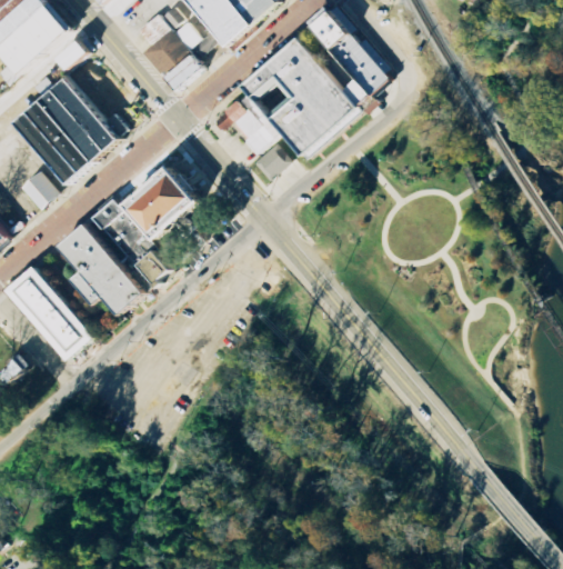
[(0,65),(2,68),(0,69),(0,81),(4,86),(67,32),(38,0),(0,0),(0,65)]
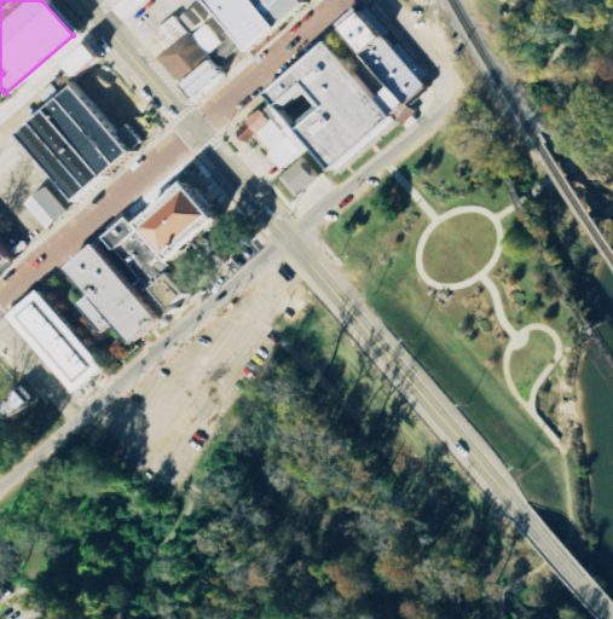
[(247,0),(270,27),(271,28),(242,52),(196,0),(247,0)]
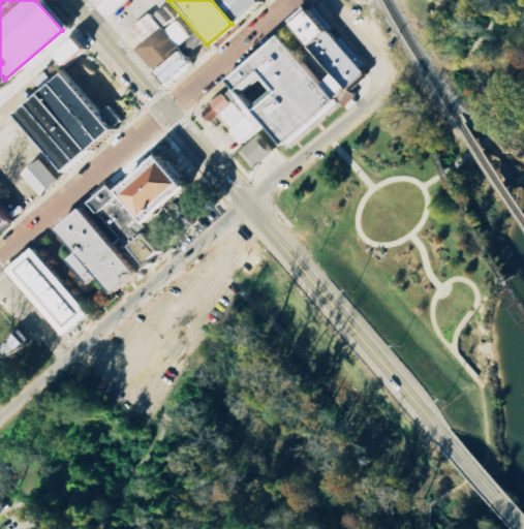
[(211,0),(230,23),(254,2),(252,0),(211,0)]
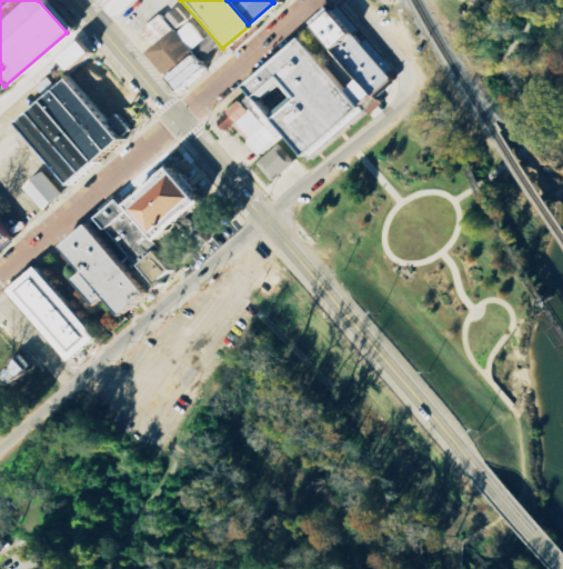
[(183,21),(172,8),(162,18),(172,30),(183,21)]
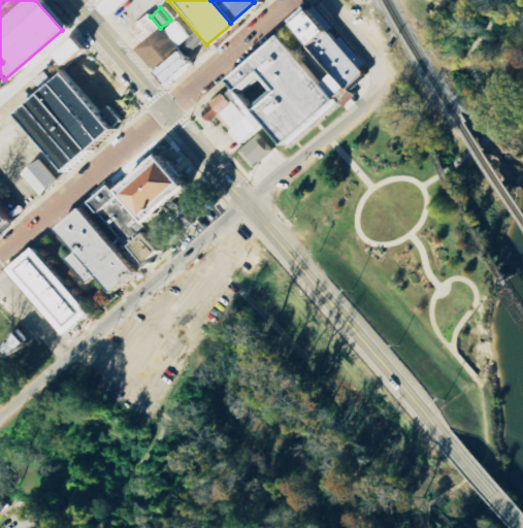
[(286,25),(301,10),(359,74),(342,89),(286,25)]
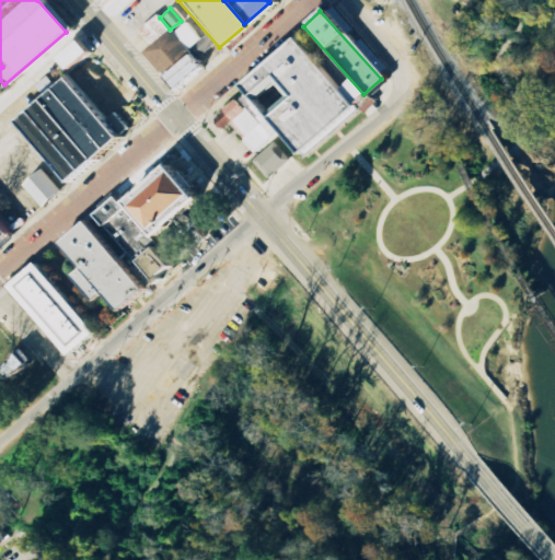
[(198,67),(191,58),(209,44),(201,34),(192,42),(178,25),(170,33),(153,13),(131,31),(145,46),(137,53),(168,91),(198,67)]
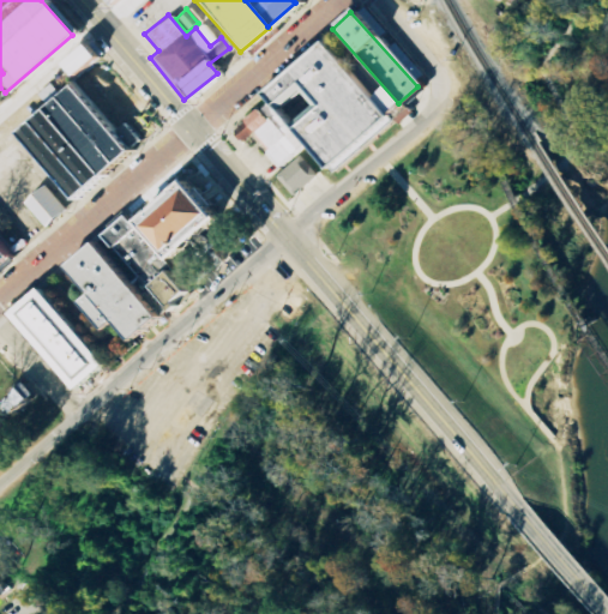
[(254,92),(317,40),(366,97),(383,116),(320,169),(286,128),(312,106),(294,85),(268,107),(254,92)]
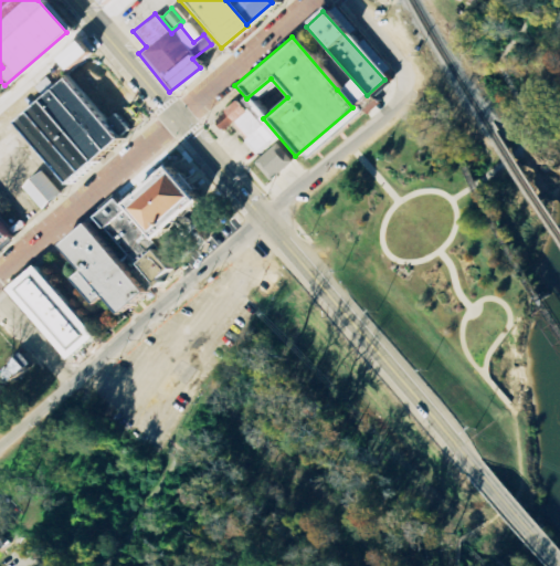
[(84,53),(73,41),(52,60),(62,72),(84,53)]
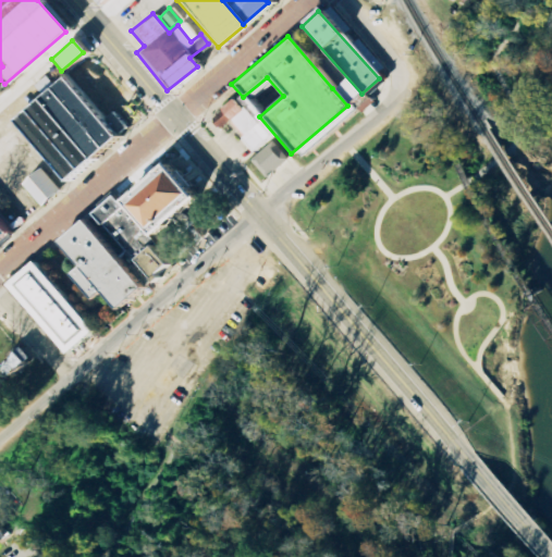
[(346,77),(332,88),(347,106),(362,94),(346,77)]
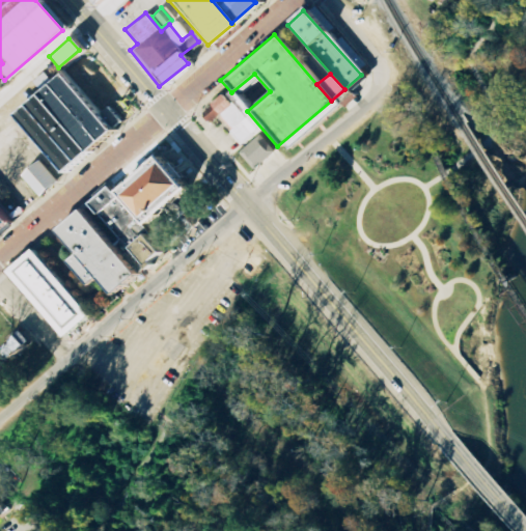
[(61,75),(111,133),(99,143),(50,85),(61,75)]
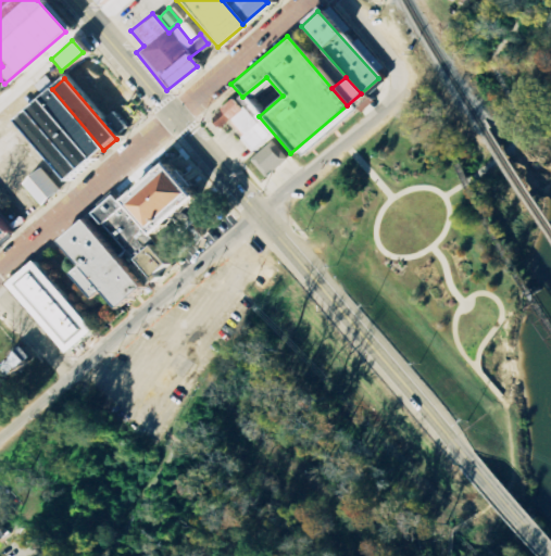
[(52,89),(39,101),(90,161),(103,150),(52,89)]
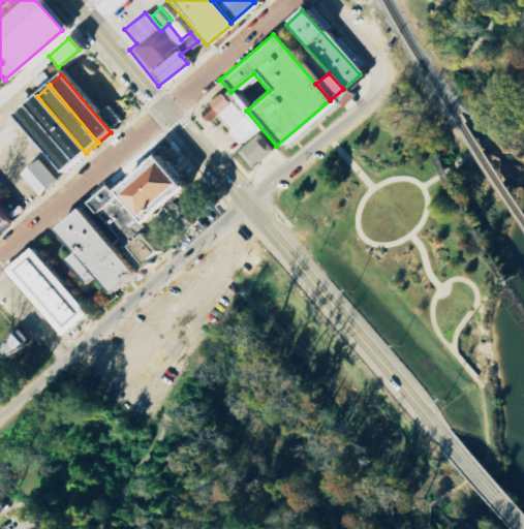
[(37,96),(25,106),(73,163),(86,153),(37,96)]
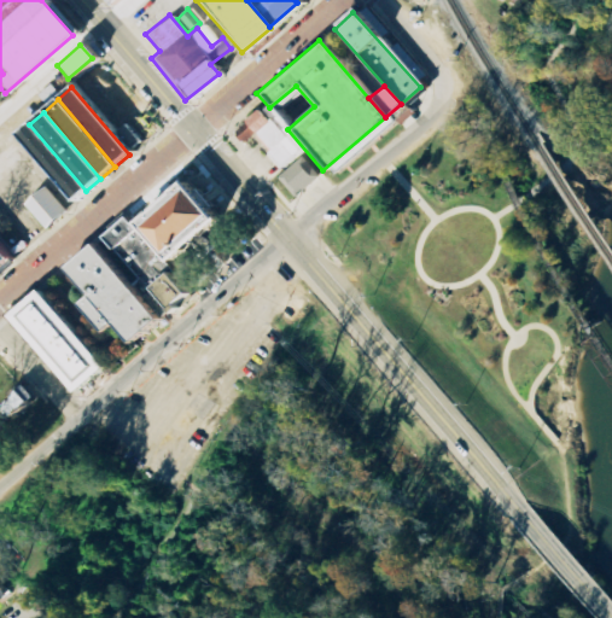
[(29,124),(16,135),(73,202),(86,191),(29,124)]
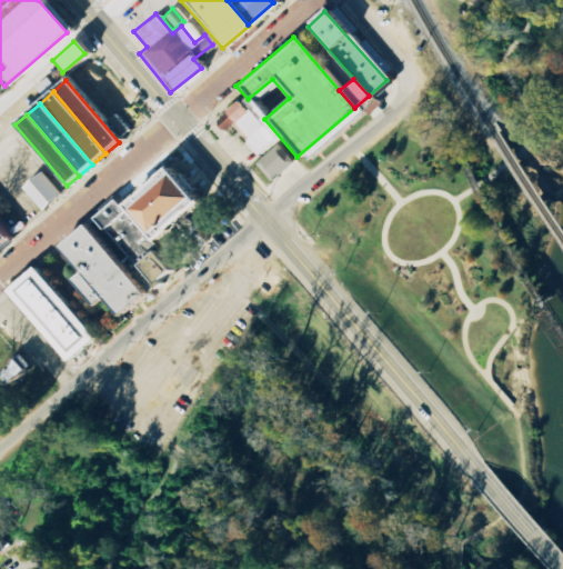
[(292,163),(277,145),(254,165),(270,183),(292,163)]
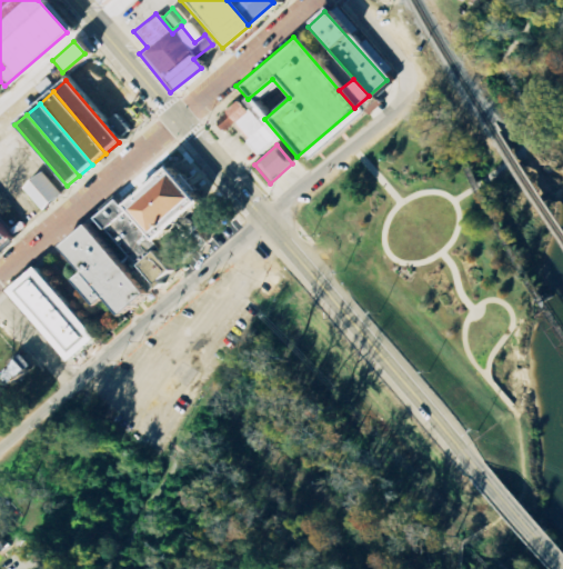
[(120,206),(163,168),(192,201),(149,239),(120,206)]
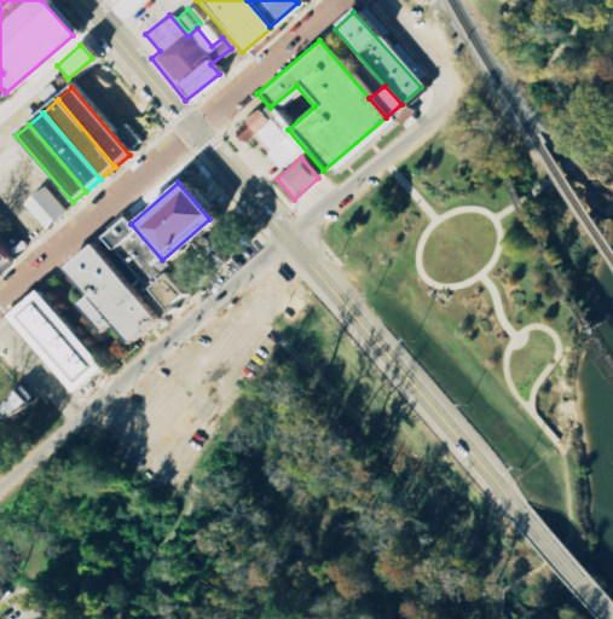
[(19,204),(40,230),(62,212),(40,187),(19,204)]
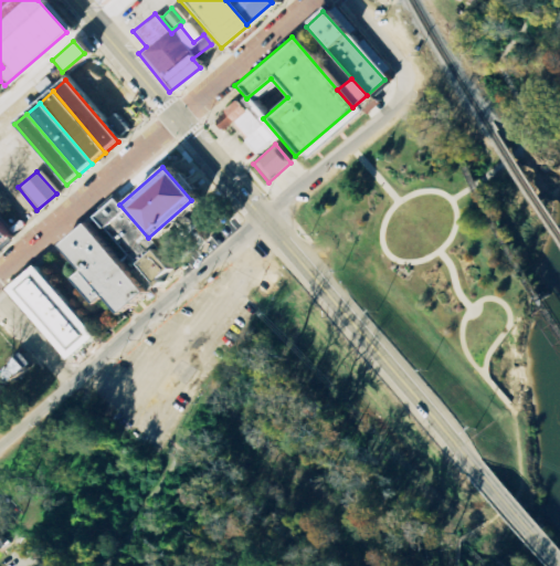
[(109,199),(88,218),(122,254),(116,260),(141,289),(165,268),(149,250),(152,247),(109,199)]
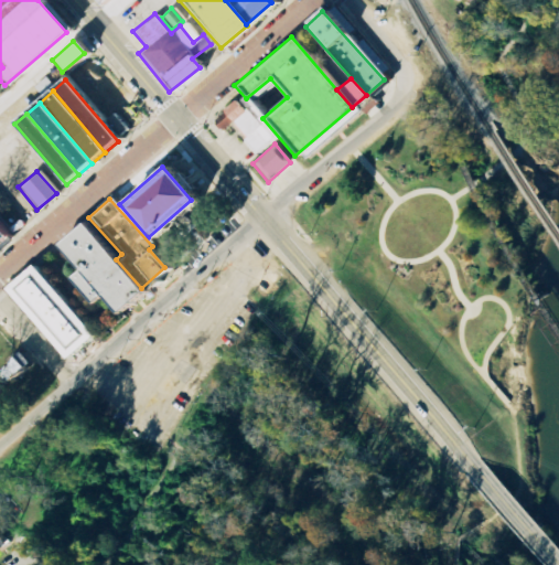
[(78,222),(53,244),(75,269),(66,278),(88,302),(97,295),(113,312),(139,290),(78,222)]
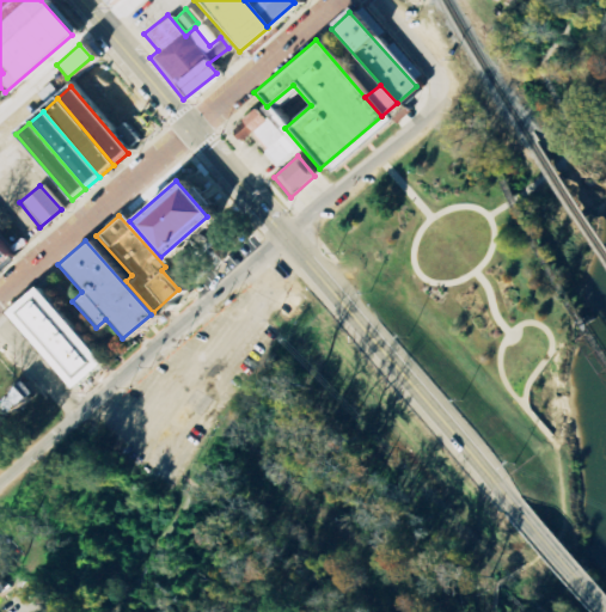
[(31,287),(1,312),(68,389),(98,363),(31,287)]
